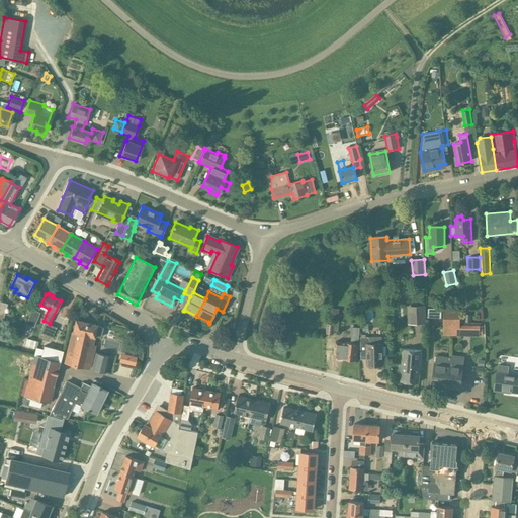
[(424,307),(411,307),(411,324),(424,324),(424,307)]
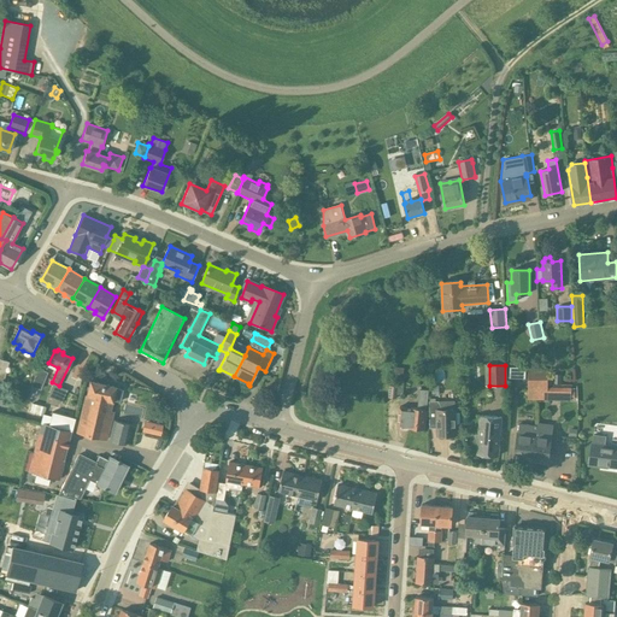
[(526,378),(527,368),(511,368),(510,378),(526,378)]
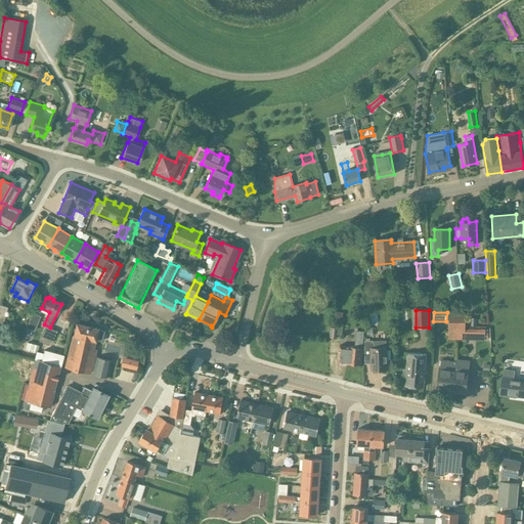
[(449,312),(449,328),(465,328),(465,312),(449,312)]
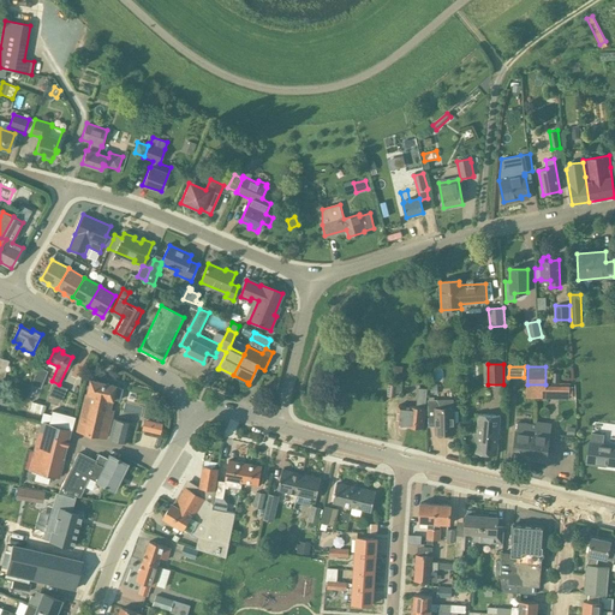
[(47,371),(39,368),(31,384),(40,388),(47,371)]
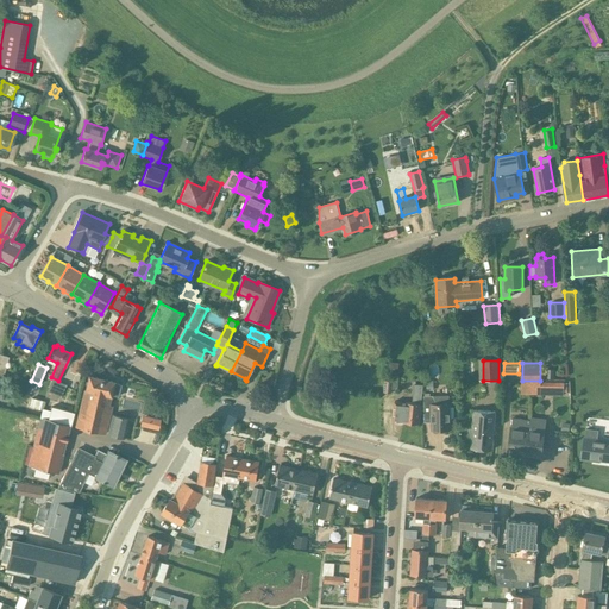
[(88,376),(76,427),(105,434),(111,414),(107,414),(111,396),(118,397),(119,393),(120,385),(113,384),(114,383),(88,376)]
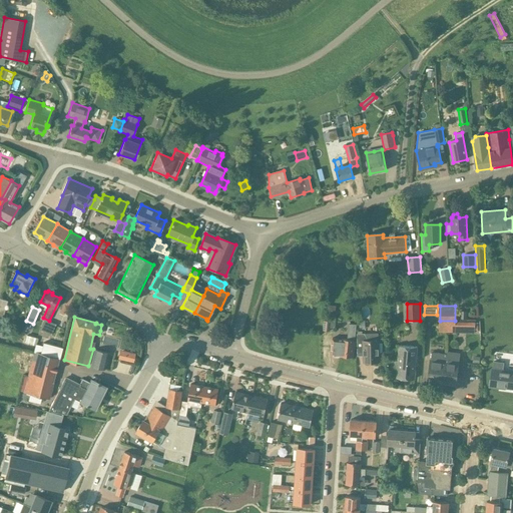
[(336,319),(331,318),(331,321),(325,320),(323,330),(330,332),(330,328),(335,328),(336,319)]
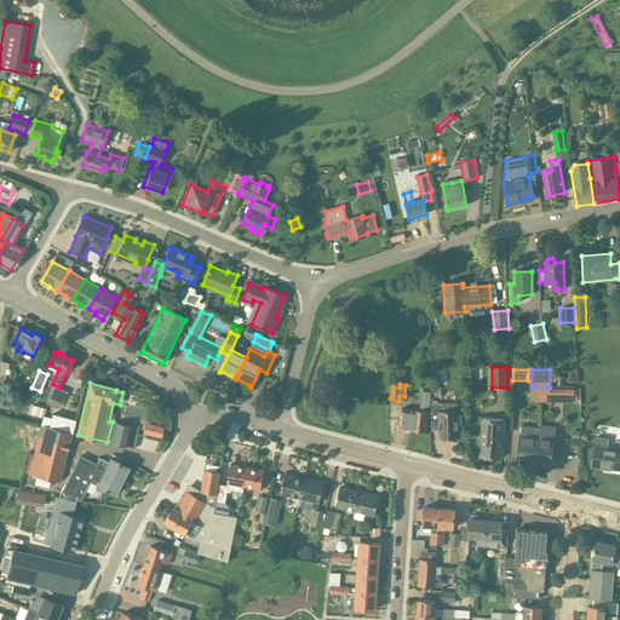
[(550,388),(532,388),(532,402),(550,402),(550,388)]
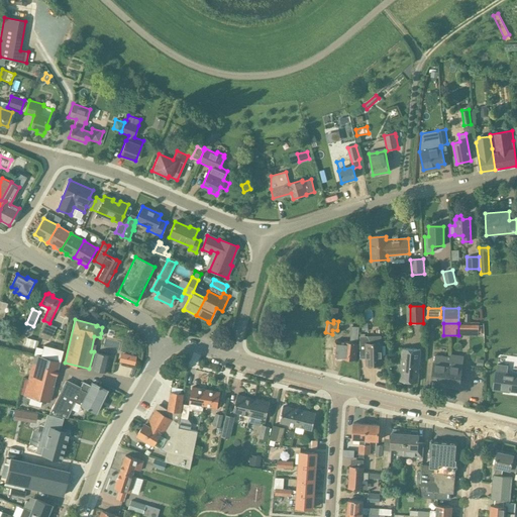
[(359,326),(351,326),(349,342),(335,341),(333,357),(336,358),(337,359),(341,360),(342,358),(356,360),(357,343),(359,326)]
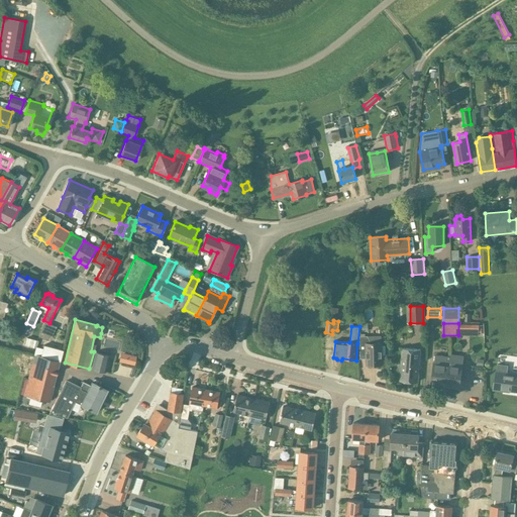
[(368,337),(368,336),(359,336),(359,354),(366,354),(366,365),(382,365),(381,343),(370,343),(368,337)]
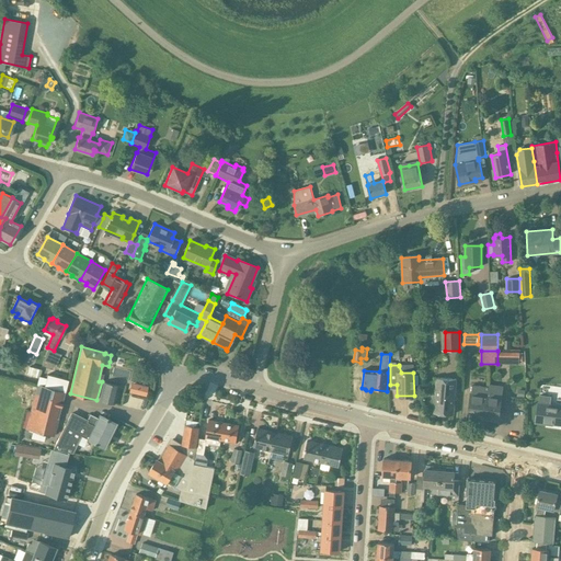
[(38,378),(25,428),(33,431),(31,438),(44,442),(45,434),(54,436),(68,379),(47,374),(46,378),(41,377),(42,370),(30,367),(26,375),(38,378)]
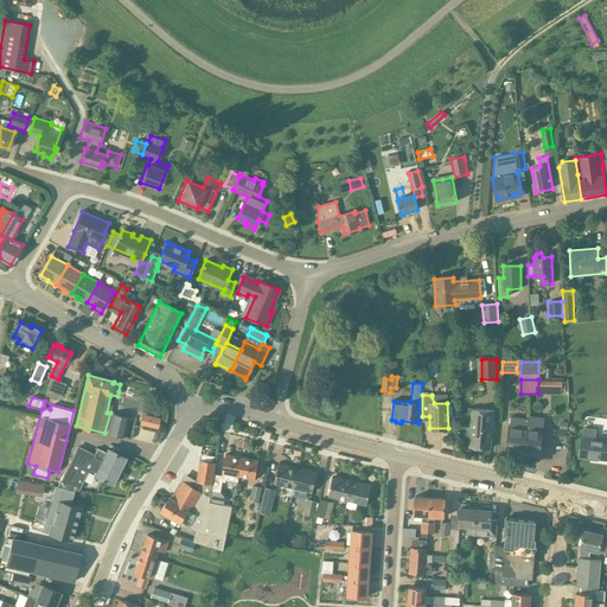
[(471,438),(470,447),(490,448),(493,410),(481,409),(473,409),(472,411),(471,428),(468,428),(467,438),(471,438)]
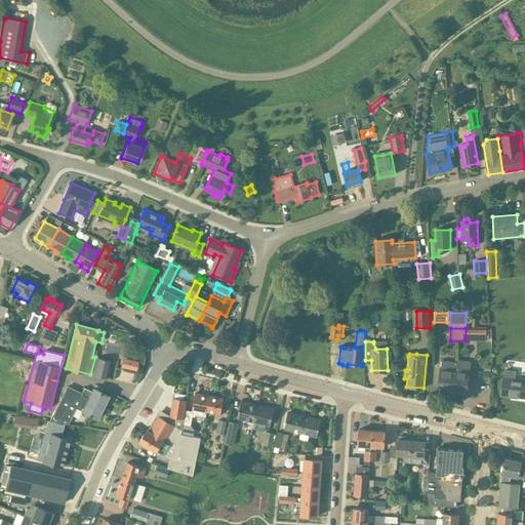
[(111,361),(96,357),(92,374),(107,377),(111,361)]
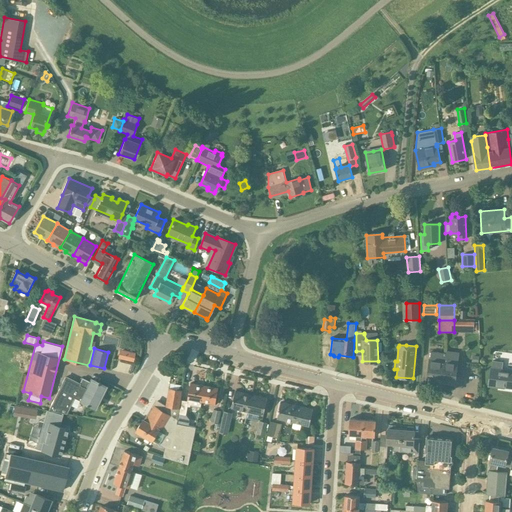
[(12,351),(10,361),(26,365),(28,355),(12,351)]
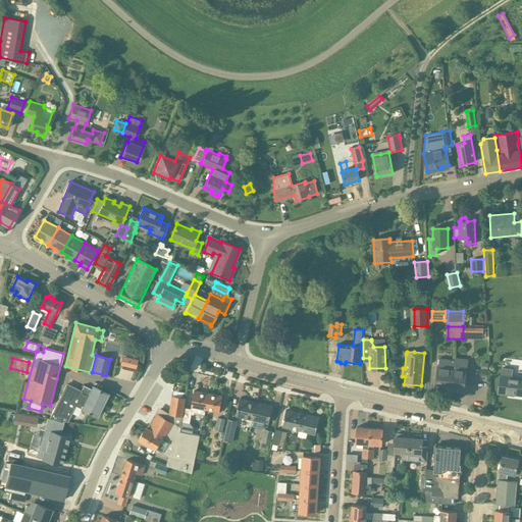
[(455,361),(454,361),(454,367),(453,367),(451,386),(464,388),(467,359),(455,358),(455,361)]
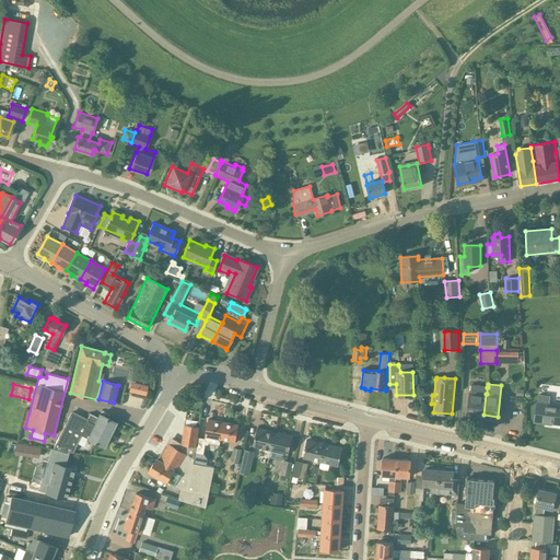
[(487,394),(487,387),(471,385),(470,392),(469,392),(467,412),(483,415),(486,394),(487,394)]
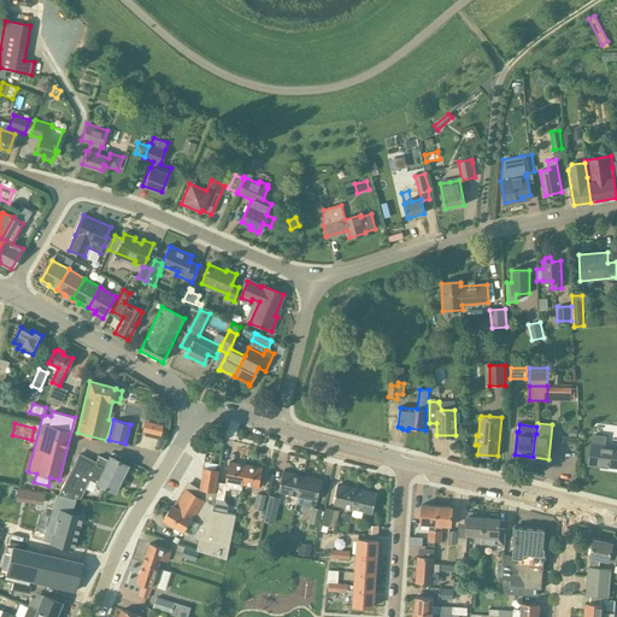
[(606,436),(594,434),(593,444),(592,442),(588,464),(616,468),(616,446),(605,445),(606,436)]
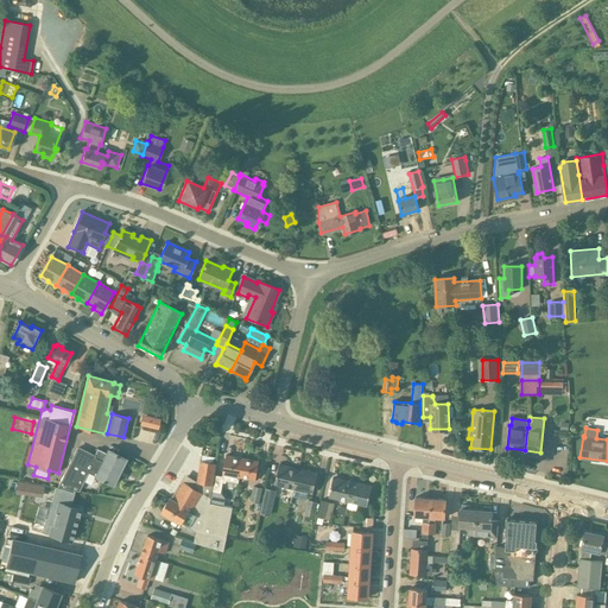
[(57,488),(74,491),(78,492),(88,473),(95,476),(94,476),(112,486),(125,458),(108,450),(106,454),(97,449),(94,457),(77,449),(57,488)]
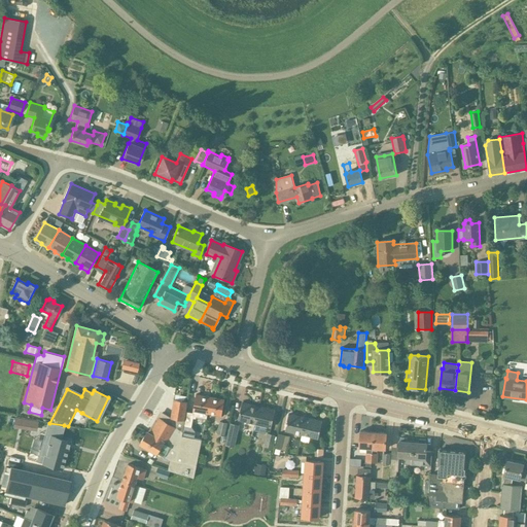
[(206,418),(207,414),(210,397),(196,395),(192,413),(186,412),(184,426),(191,427),(192,418),(196,419),(196,417),(206,418)]
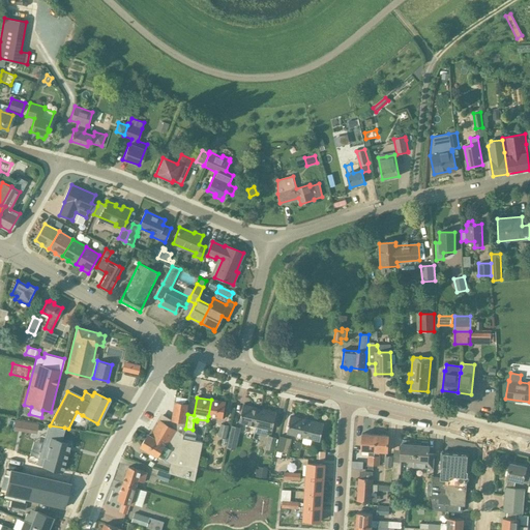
[(226,403),(211,400),(208,416),(223,418),(226,403)]
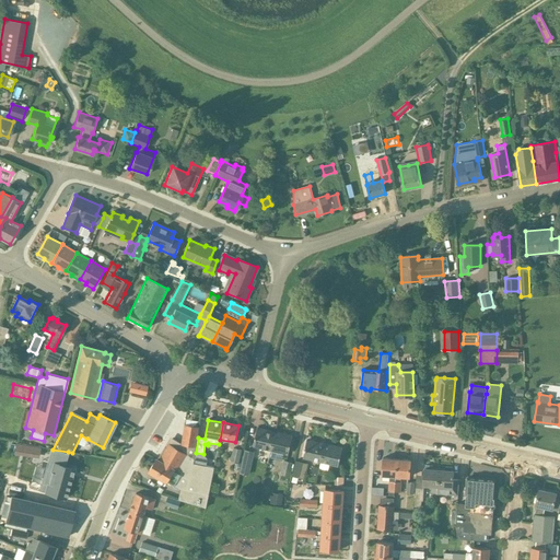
[(194,463),(196,453),(198,438),(197,438),(199,428),(185,426),(182,444),(173,439),(159,462),(156,459),(149,473),(166,482),(166,481),(181,490),(179,500),(207,509),(209,496),(214,467),(207,466),(194,463)]
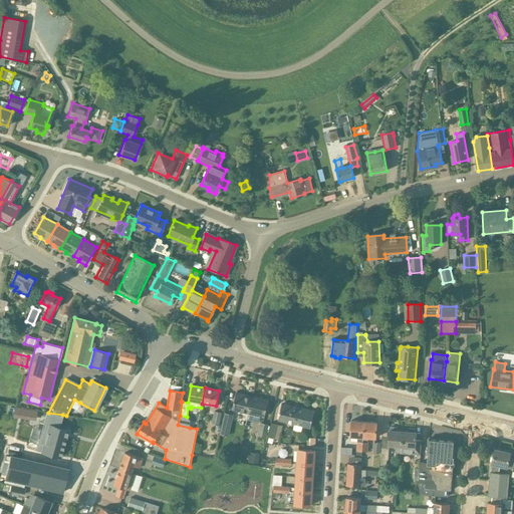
[(232,410),(248,414),(252,398),(236,394),(232,410)]
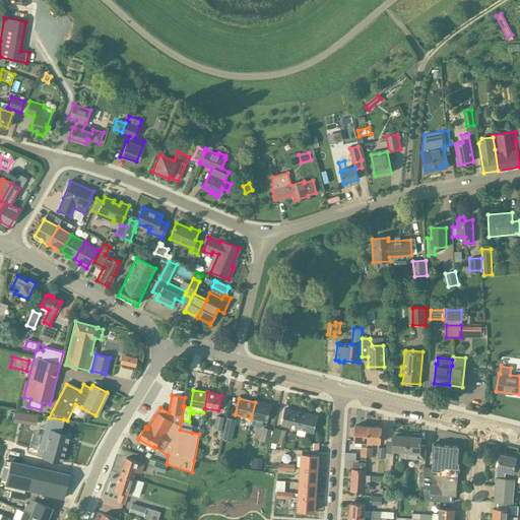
[(255,402),(251,418),(252,418),(250,425),(257,427),(262,428),(263,420),(267,421),(271,405),(255,402)]
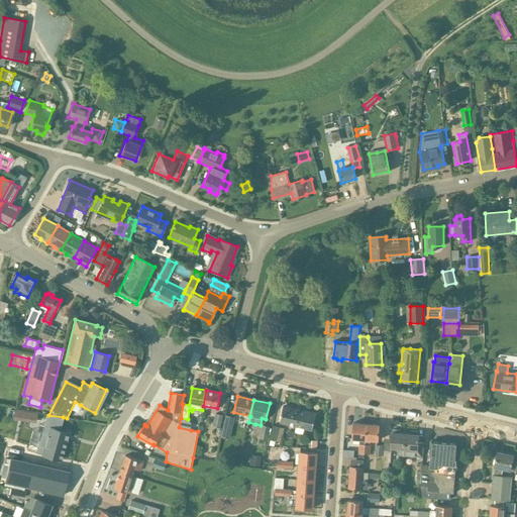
[(280,423),(296,426),(300,410),(284,407),(280,423)]
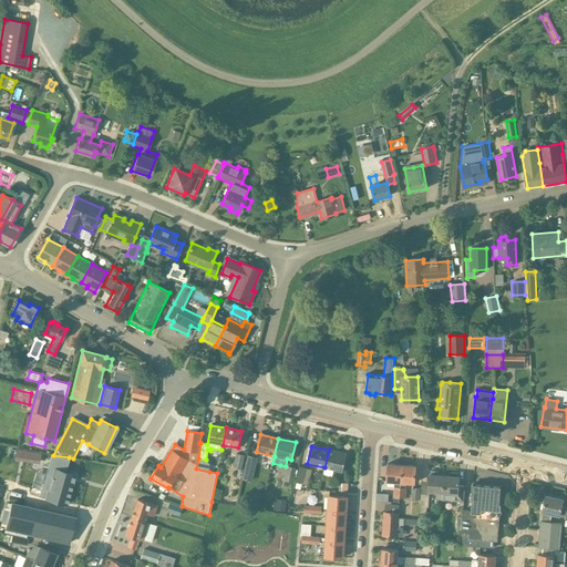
[(14,457),(14,460),(21,461),(32,463),(34,452),(16,449),(14,457)]
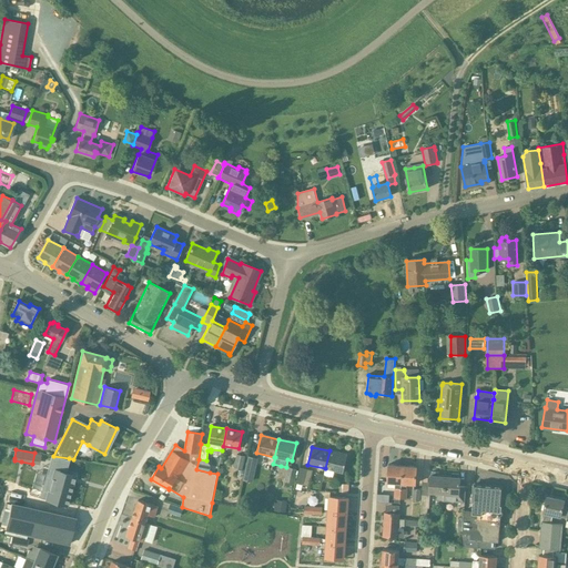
[(347,455),(330,450),(325,468),(343,473),(347,455)]
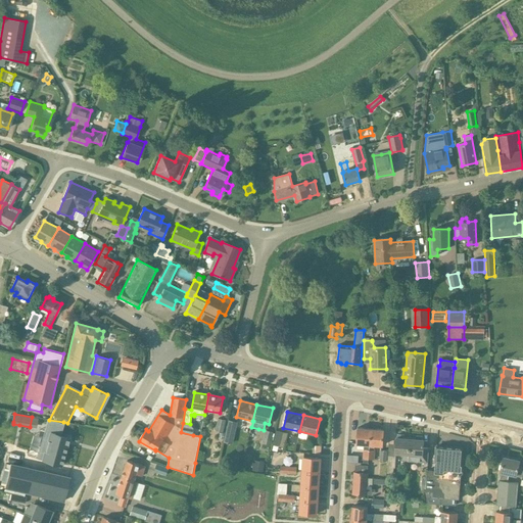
[(42,437),(36,458),(38,459),(60,465),(68,438),(59,436),(63,422),(49,420),(47,419),(44,431),(46,431),(44,438),(42,437)]
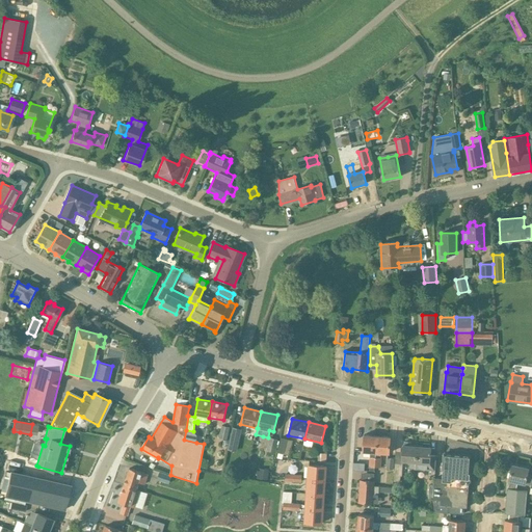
[(230,427),(221,426),(219,439),(224,440),(228,441),(230,427)]
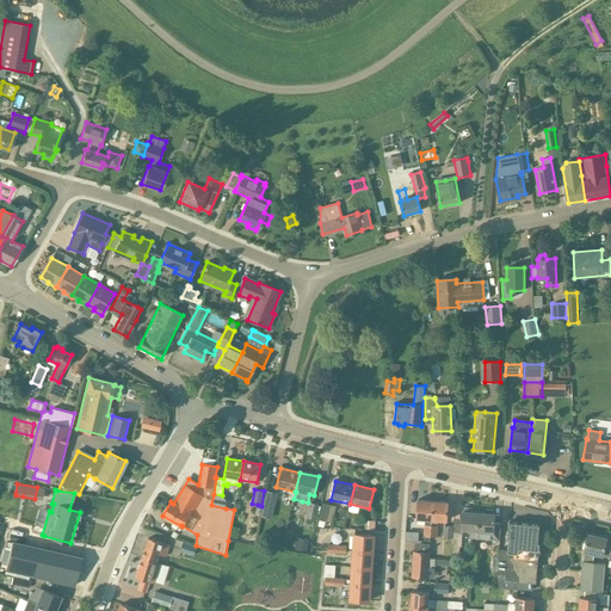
[(267,491),(261,514),(271,517),(277,493),(267,491)]
